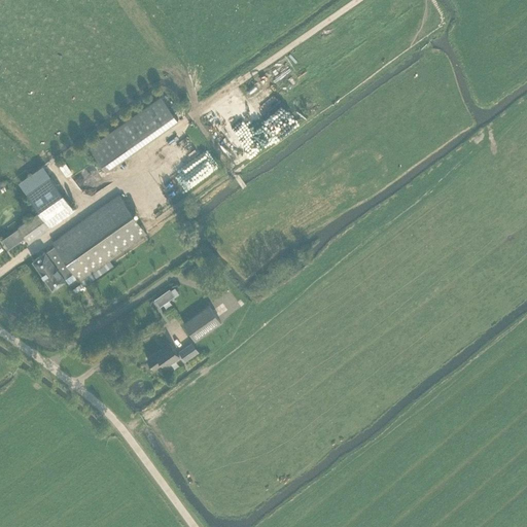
[(104,171),(130,153),(177,120),(161,97),(88,147),(104,171)]
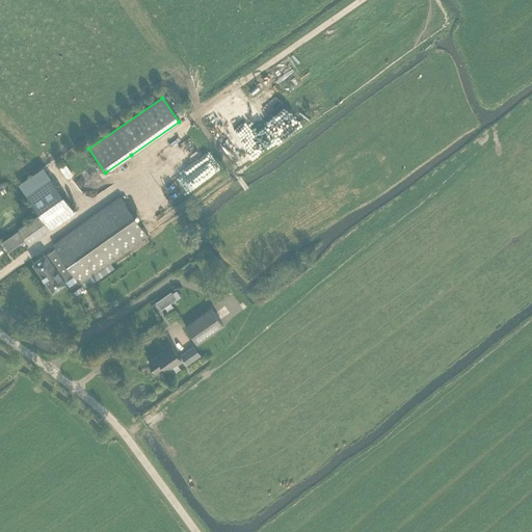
[(53,157),(49,159),(54,167),(58,165),(53,157)]
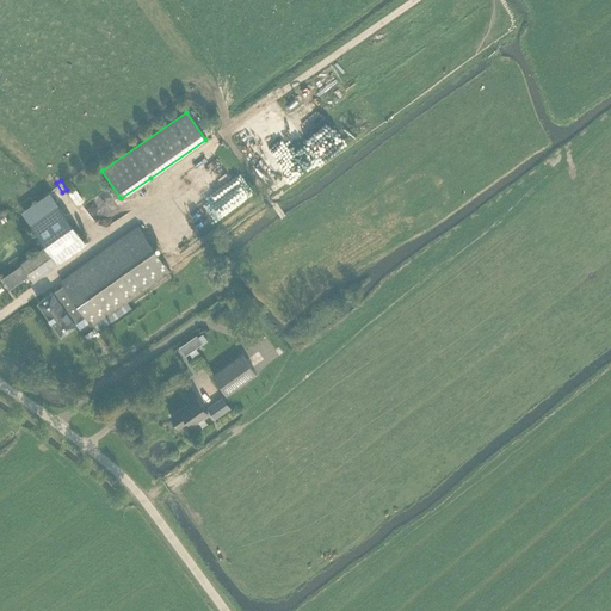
[(34,281),(86,244),(65,214),(59,204),(29,226),(35,234),(44,246),(22,263),(34,281)]
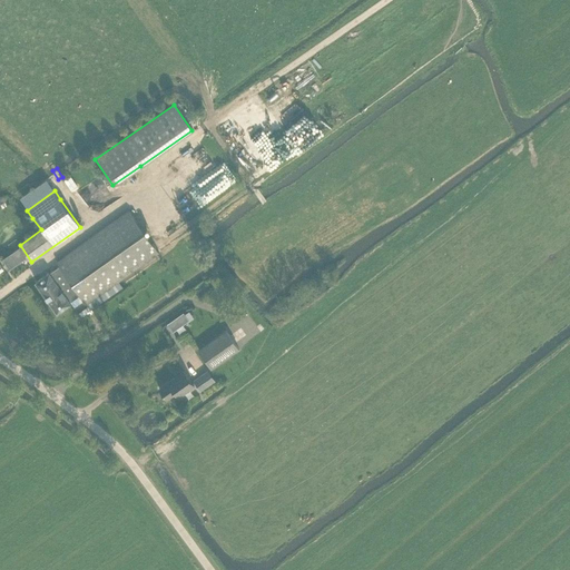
[(86,304),(158,253),(128,210),(56,263),(59,266),(49,274),(48,273),(48,274),(35,283),(57,313),(70,303),(69,302),(79,295),(86,304)]
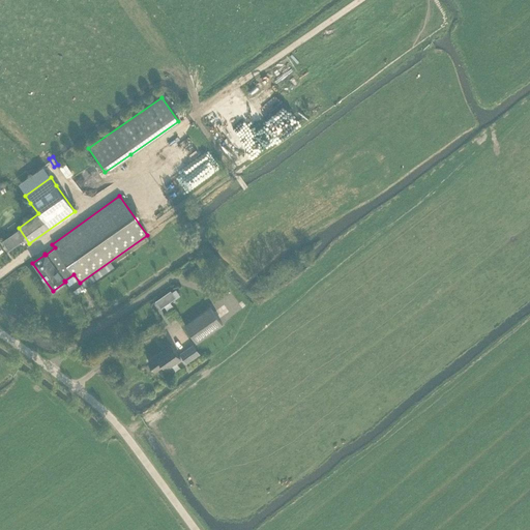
[(8,247),(17,241),(24,237),(19,230),(3,241),(8,247)]
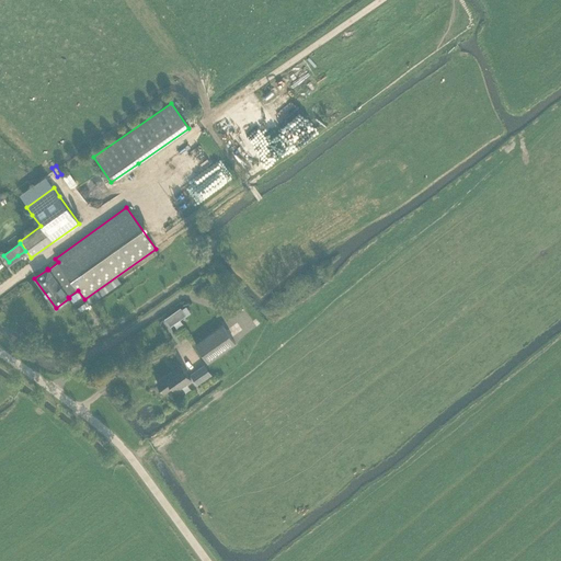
[(186,306),(181,309),(186,317),(191,313),(186,306)]
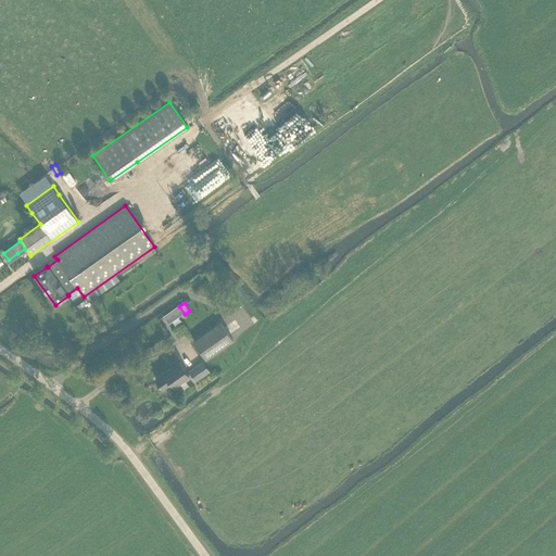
[(204,357),(231,339),(218,321),(192,340),(204,357)]
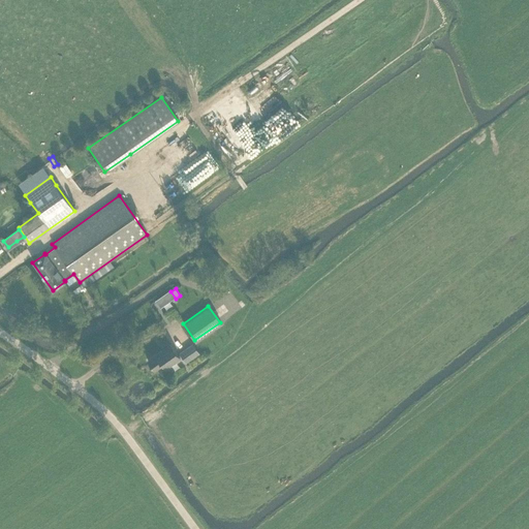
[(163,367),(179,356),(168,343),(146,360),(153,369),(161,364),(163,367)]
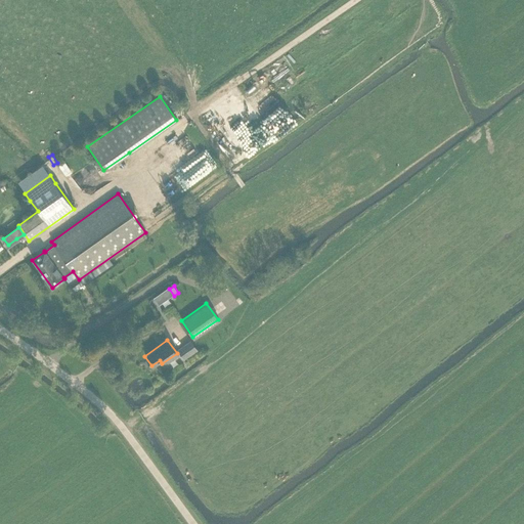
[(184,346),(178,350),(184,360),(191,355),(184,346)]
